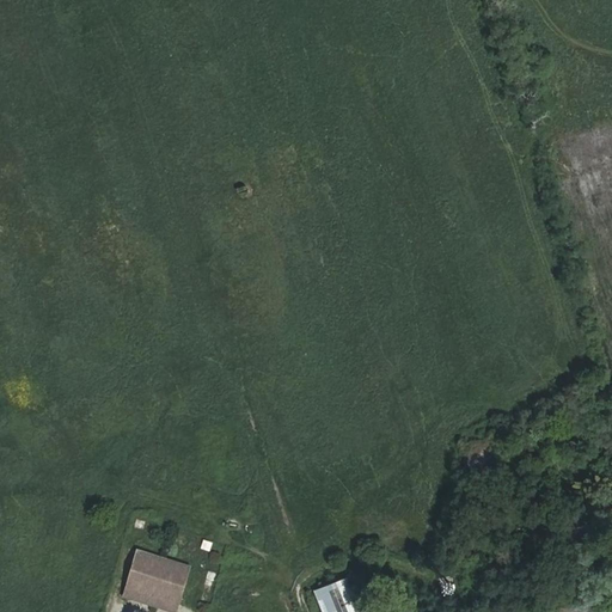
[(144,530),(145,520),(134,518),(133,527),(144,530)]
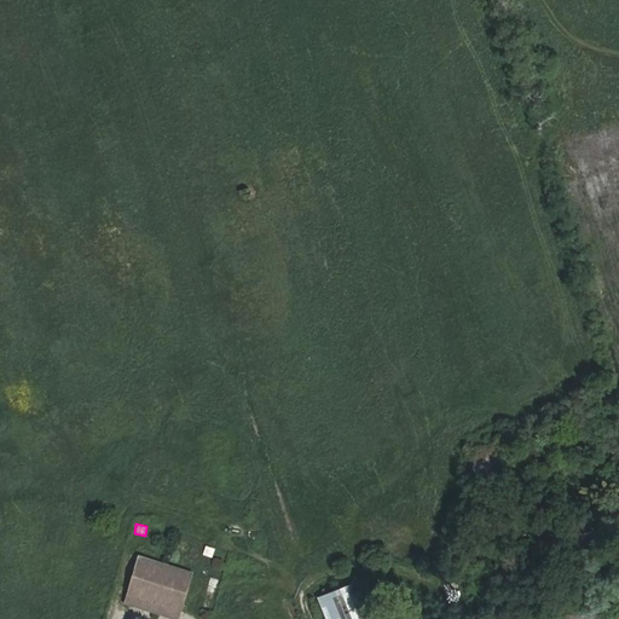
[(155,576),(158,563),(143,559),(143,560),(139,559),(133,582),(131,580),(126,594),(180,609),(184,597),(181,595),(185,585),(180,584),(181,577),(172,573),(169,580),(155,576)]
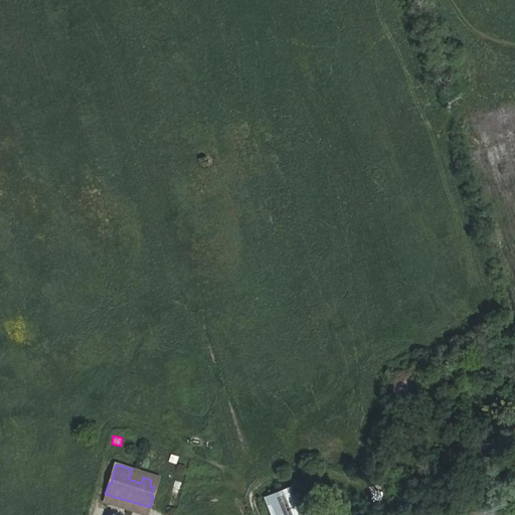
[(168,507),(174,508),(178,489),(172,488),(168,507)]
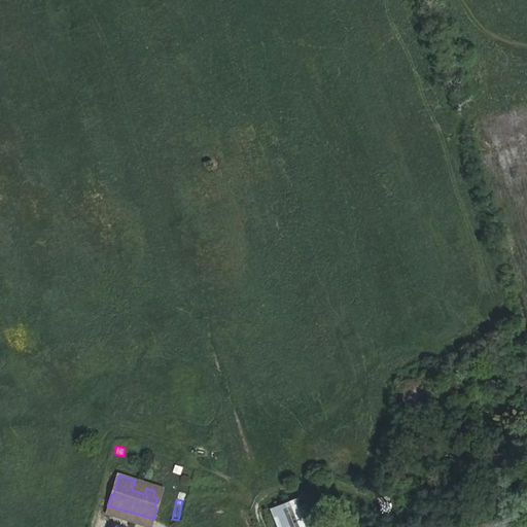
[(276,526),(300,526),(290,499),(270,506),(276,526)]
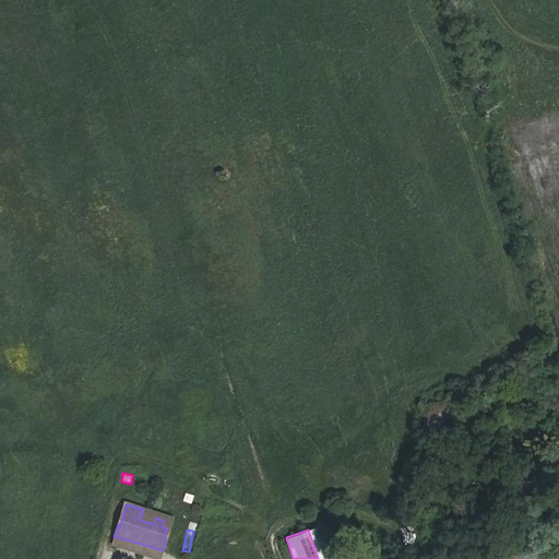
[(163,550),(114,536),(113,542),(161,558),(163,550)]
